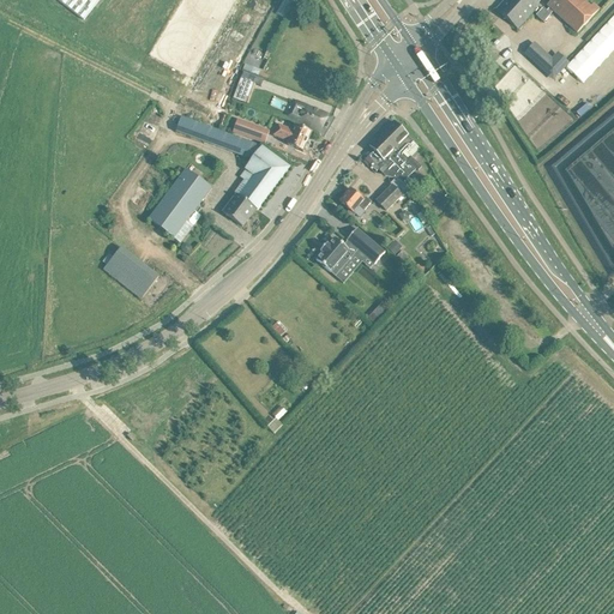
[(56,0),(83,20),(98,0),(56,0)]
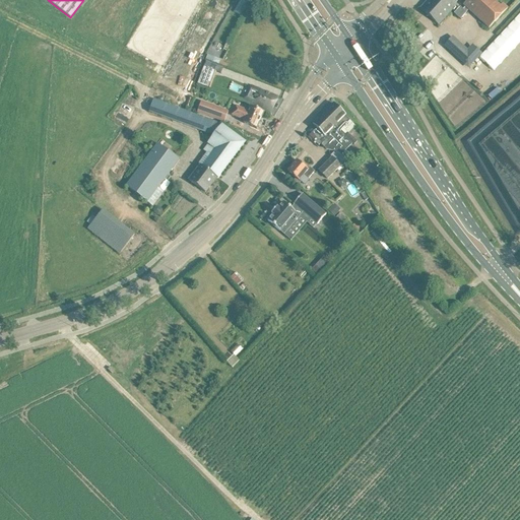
[(457,0),(463,0),(466,2),(467,0),(428,0),(420,8),(438,25),(452,9),(455,7),(457,5),(455,3),(457,0)]
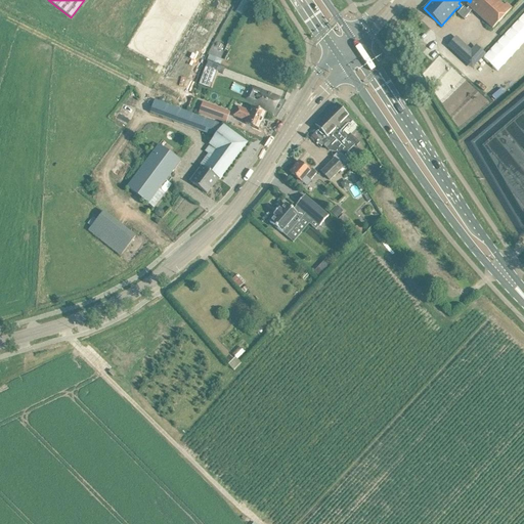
[(492,29),(511,8),(506,4),(504,6),(496,0),(471,0),(470,2),(467,5),(469,7),(472,10),(492,29)]
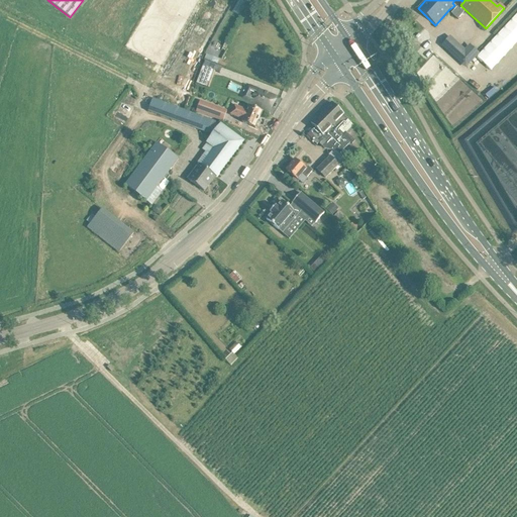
[(449,9),(452,12),(451,14),(457,19),(463,13),(462,13),(466,10),(462,7),(459,10),(457,7),(455,9),(452,7),(449,9)]
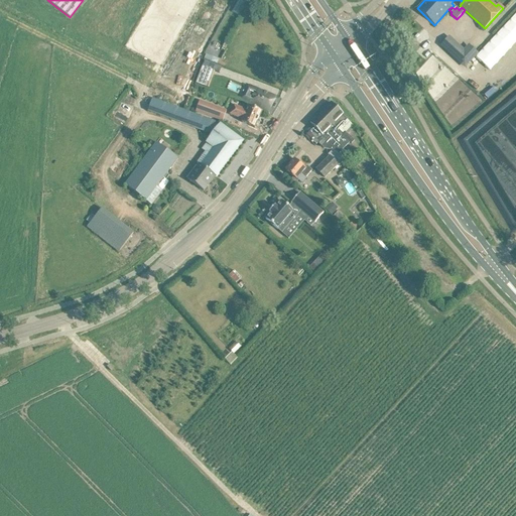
[(476,52),(471,47),(464,55),(446,39),(441,45),(465,66),(476,52)]
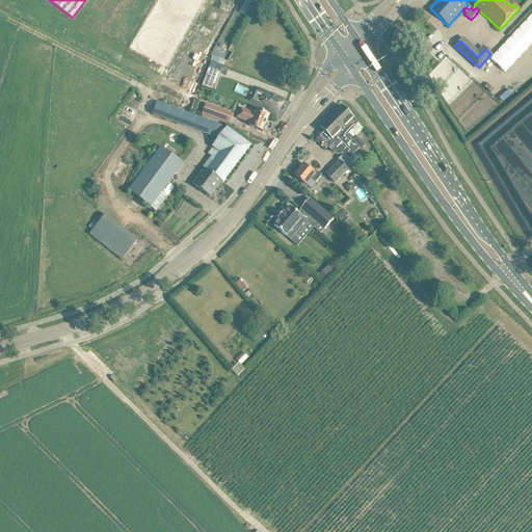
[(208,69),(202,86),(214,91),(221,74),(208,69)]
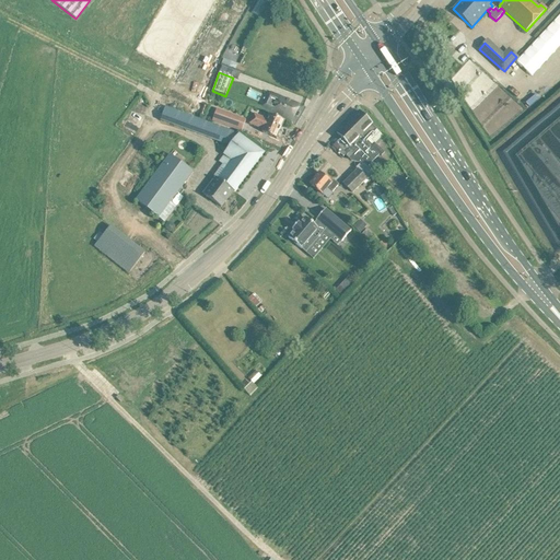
[(270,93),(264,106),(272,111),(271,112),(291,120),(300,105),(279,95),(278,96),(270,93)]
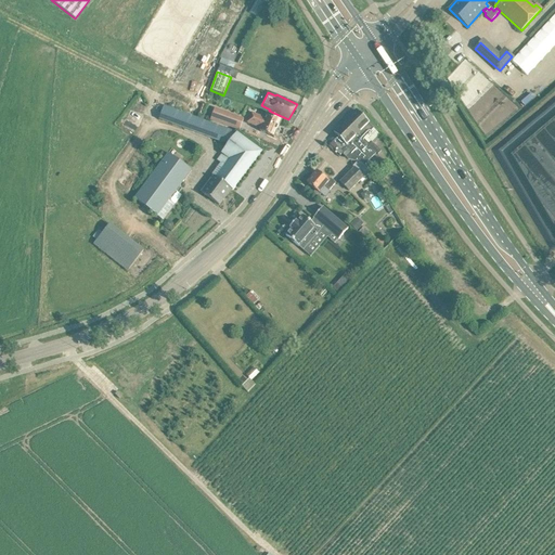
[(261,152),(253,145),(236,132),(208,123),(164,106),(159,120),(202,137),(227,145),(221,153),(222,154),(217,160),(221,164),(213,175),(215,176),(202,193),(219,205),(231,190),(232,191),(261,152)]
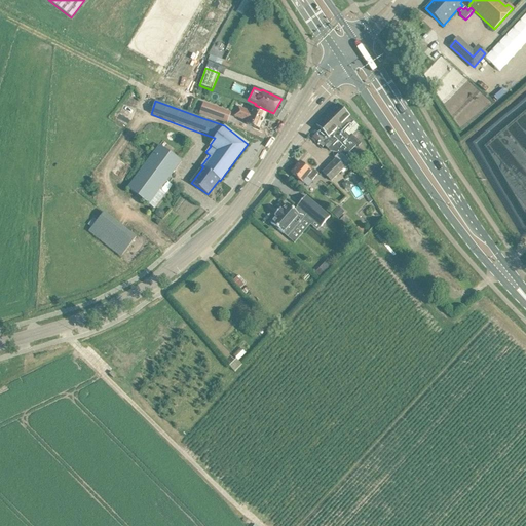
[(227,123),(231,113),(203,103),(199,114),(227,123)]
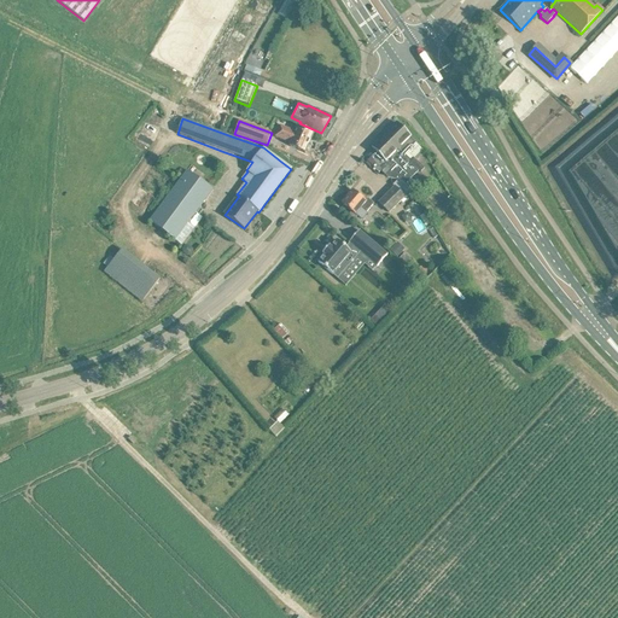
[(377,152),(374,155),(372,153),(368,157),(371,158),(368,161),(373,167),(377,163),(385,172),(384,173),(383,172),(382,173),(388,178),(398,181),(402,181),(412,191),(413,188),(407,182),(419,170),(421,173),(421,172),(412,162),(423,150),(415,144),(417,143),(396,123),(372,147),(377,152)]
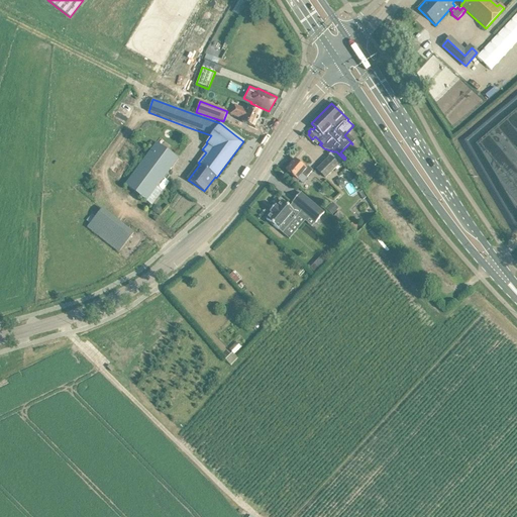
[(263,112),(252,108),(248,106),(246,111),(233,105),(229,114),(242,120),(241,122),(245,124),(254,128),(263,112)]
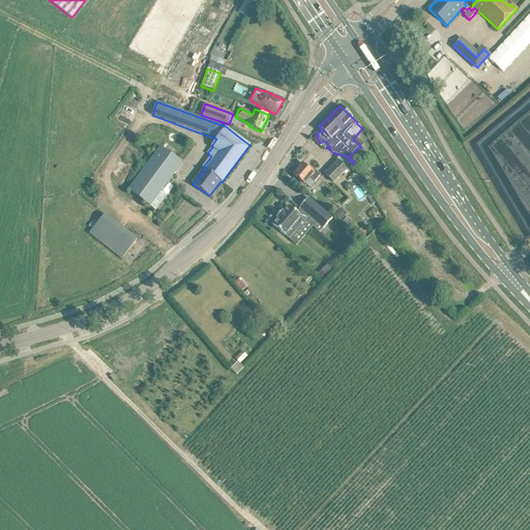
[(150,207),(182,165),(159,148),(127,190),(150,207)]
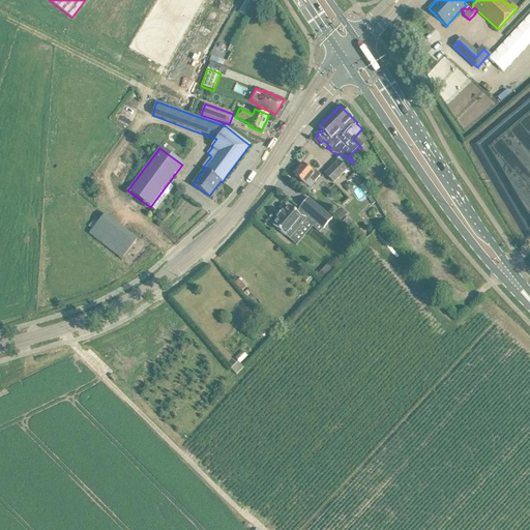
[(354,165),(353,164),(345,155),(342,155),(336,159),(339,160),(325,174),(333,182),(347,170),(348,171),(354,165)]
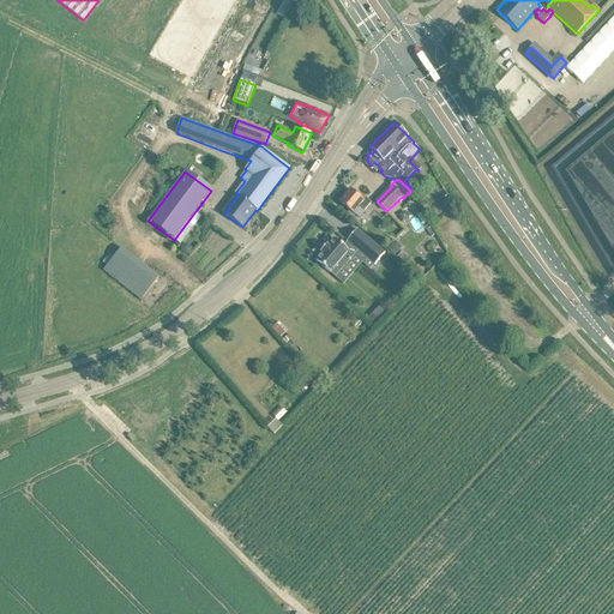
[(339,203),(348,210),(349,210),(345,215),(351,220),(355,216),(353,214),(354,214),(360,218),(366,212),(365,211),(372,203),(366,198),(363,200),(350,190),(339,203)]
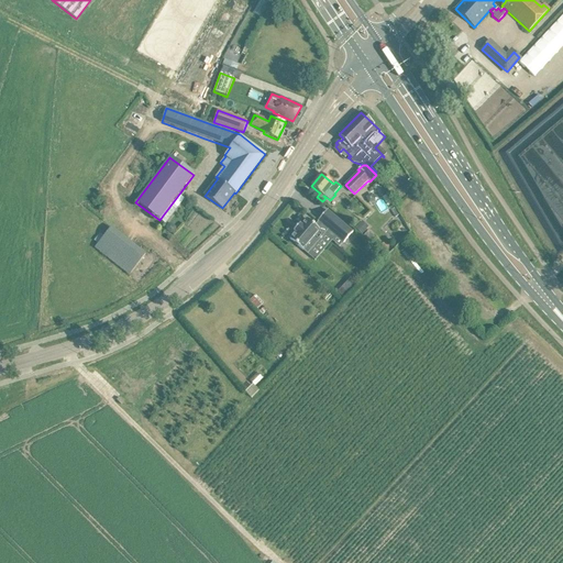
[(296,233),(289,239),(307,254),(324,234),(328,230),(343,243),(353,232),(327,210),(318,221),(320,223),(317,227),(307,219),(301,225),(299,224),(294,231),(296,233)]
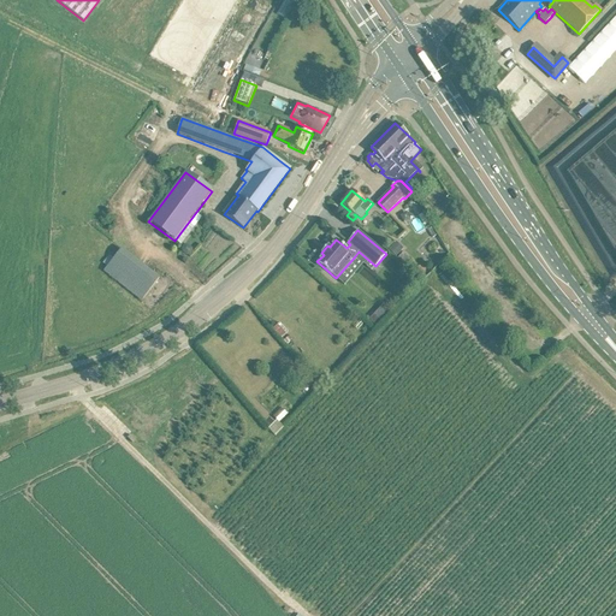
[(159,278),(149,271),(122,248),(113,258),(110,255),(102,264),(107,266),(104,271),(141,301),(159,278)]
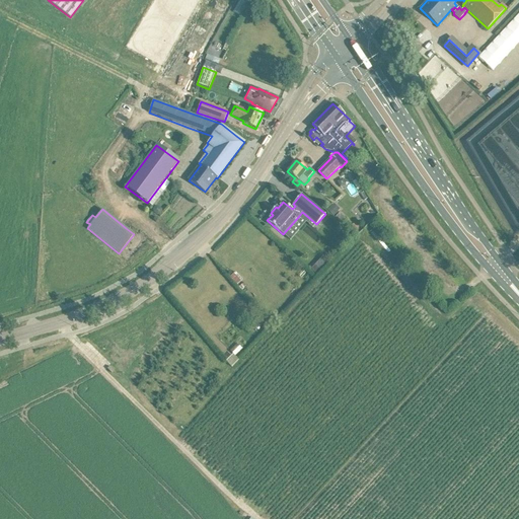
[(320,268),(316,264),(311,269),(316,273),(320,268)]
